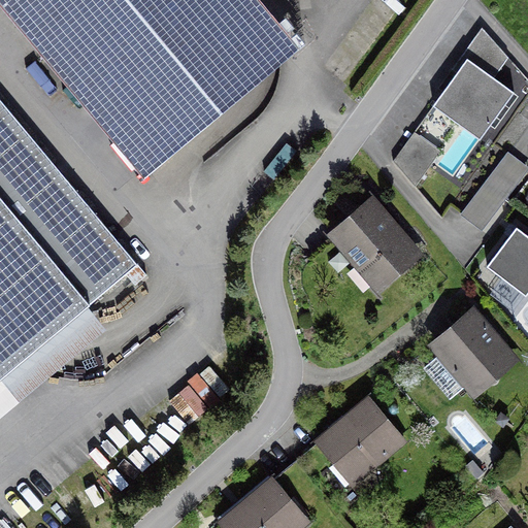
[(0,0),(0,6),(144,179),(301,50),(260,0),(0,0)]
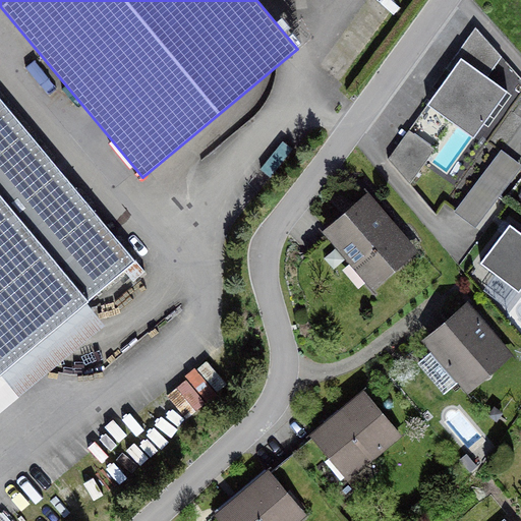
[(500,62),(476,36),(423,112),(471,145),(504,97),(485,83),(500,62)]
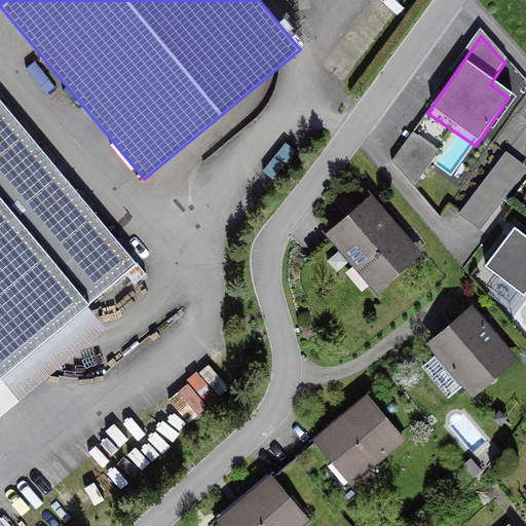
[(135,284),(147,273),(0,98),(0,378),(126,273),(135,284)]
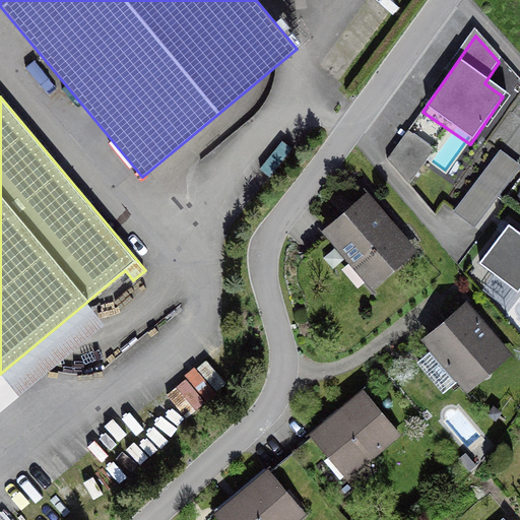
[(470,144),(423,112),(387,165),(409,191),(429,165),(449,180),(470,144)]
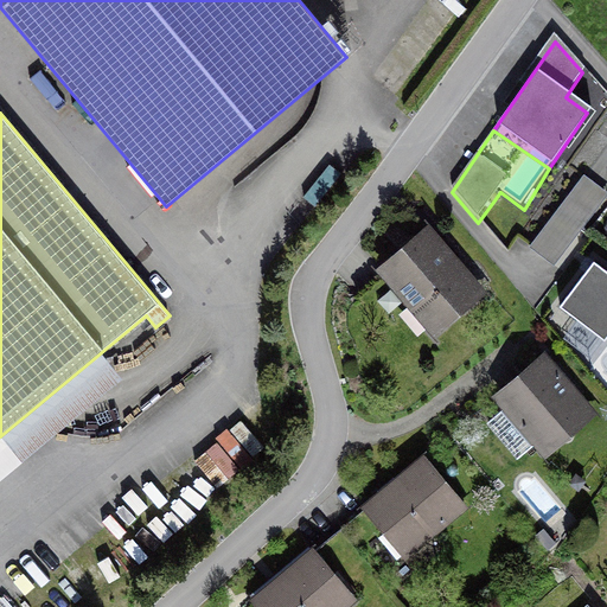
[(606,199),(586,184),(560,218),(581,235),(606,200),(606,199)]
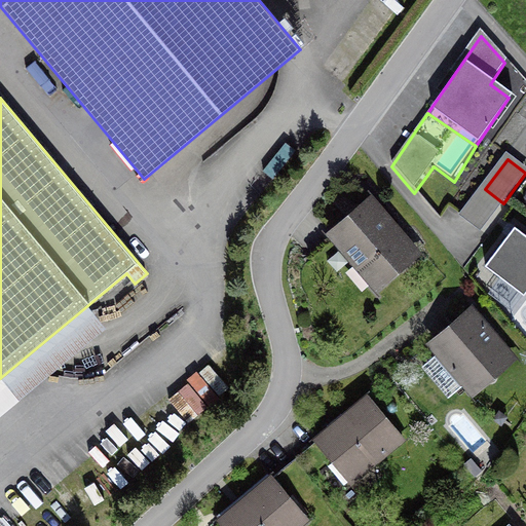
[(485,189),(462,218),(481,233),(503,203),(485,189)]
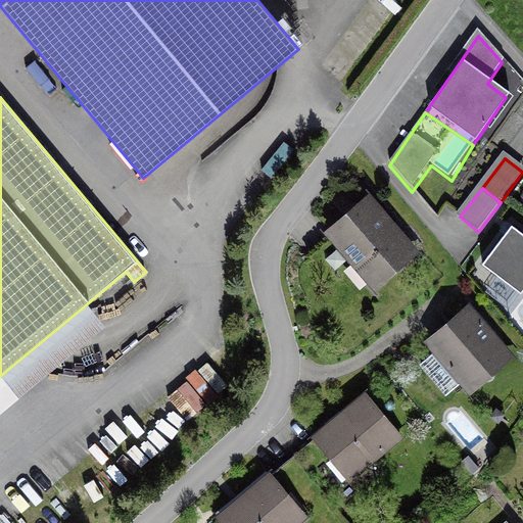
[(368,201),(329,235),(371,285),(411,251),(368,201)]
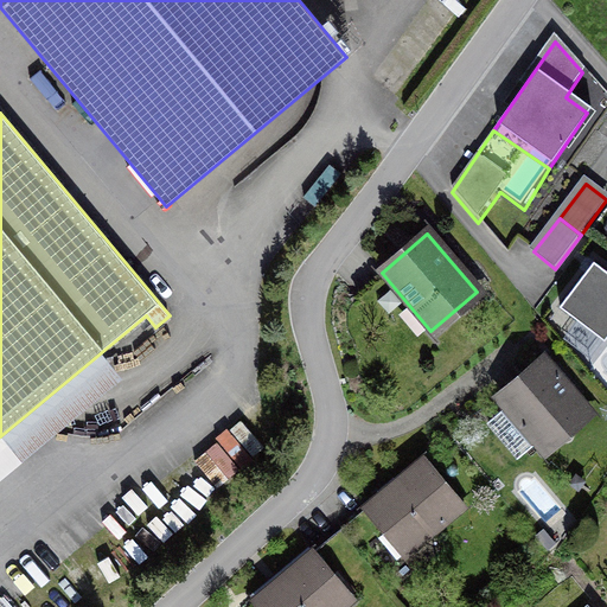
[(606,344),(606,275),(593,266),(560,312),(606,346),(606,344)]
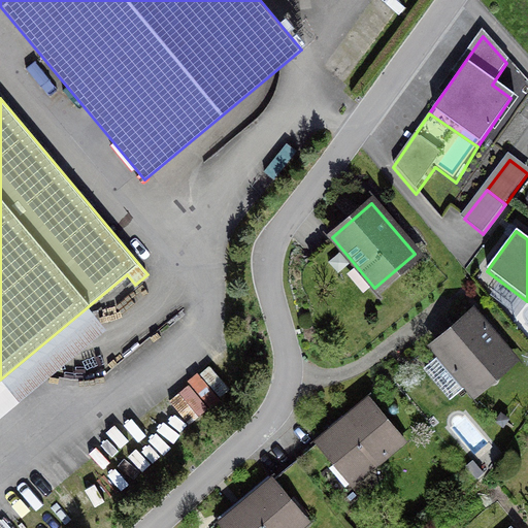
[(510,359),(472,314),(432,348),(471,393),(510,359)]
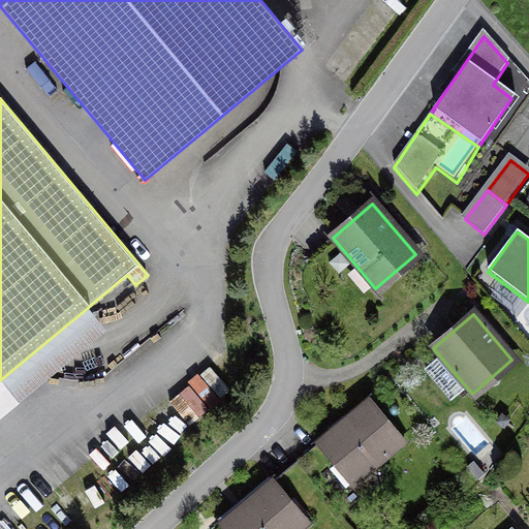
[(368,401),(316,443),(350,484),(401,441),(368,401)]
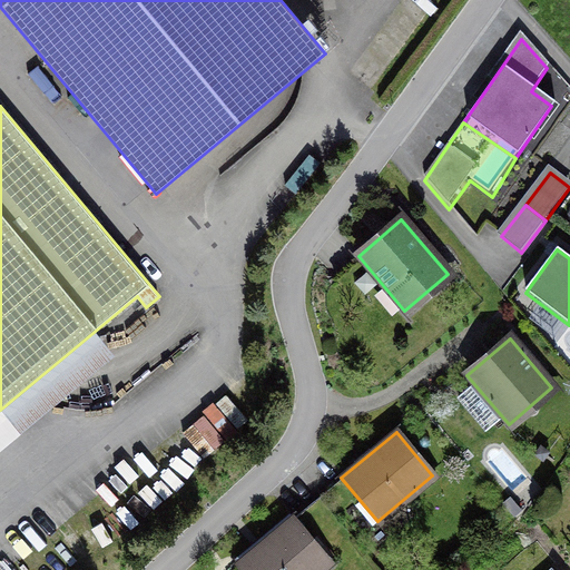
[(241,569),(318,569),(328,562),(292,519),(237,564),(241,569)]
